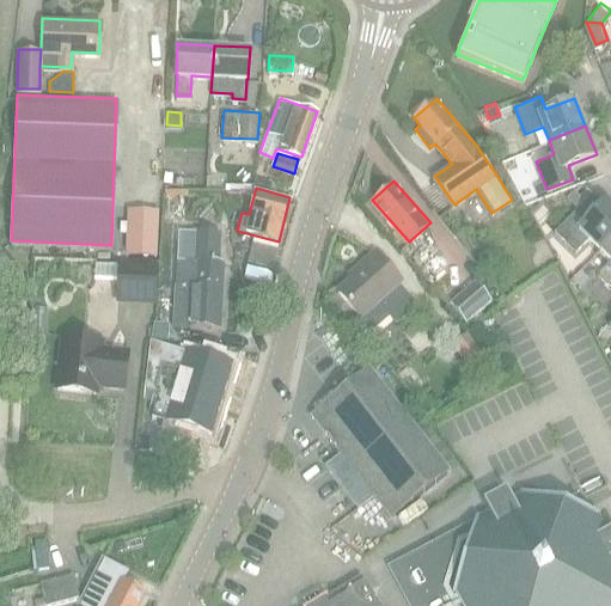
[(574,188),(567,196),(578,207),(585,199),(574,188)]
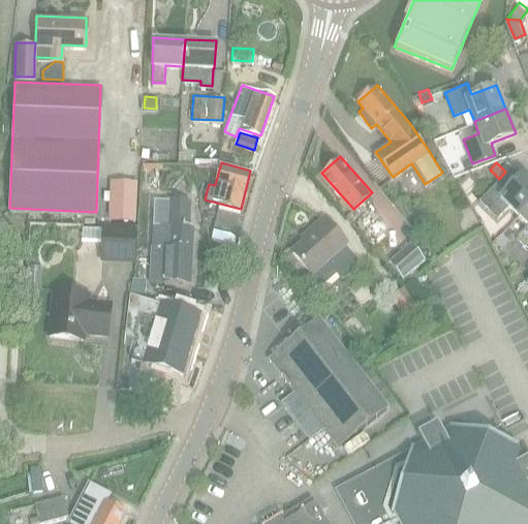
[(509,205),(518,214),(527,203),(527,176),(524,172),(505,190),(496,182),(478,198),(497,216),(509,205)]
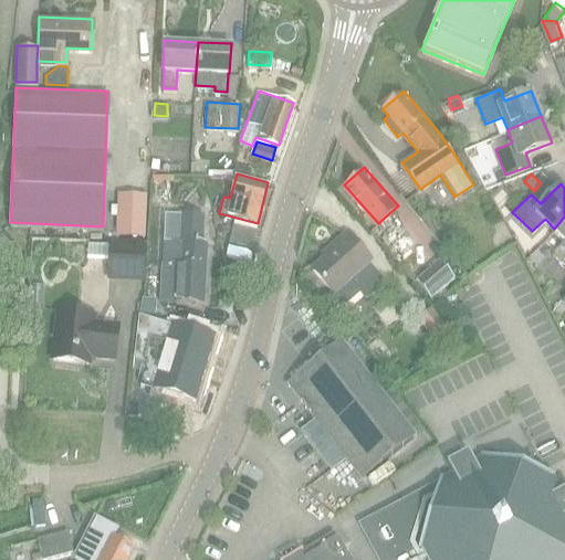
[(119,191),(118,233),(145,234),(146,192),(119,191)]
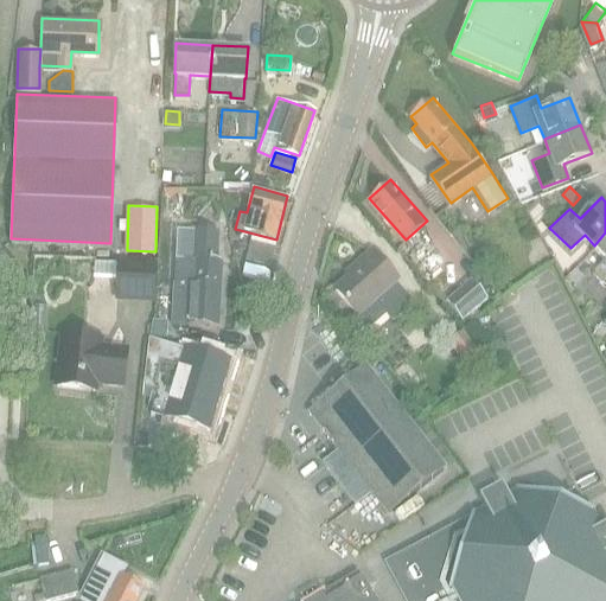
[(177,227),(176,255),(182,255),(179,279),(191,279),(191,282),(189,324),(218,325),(222,257),(218,257),(219,229),(177,227)]
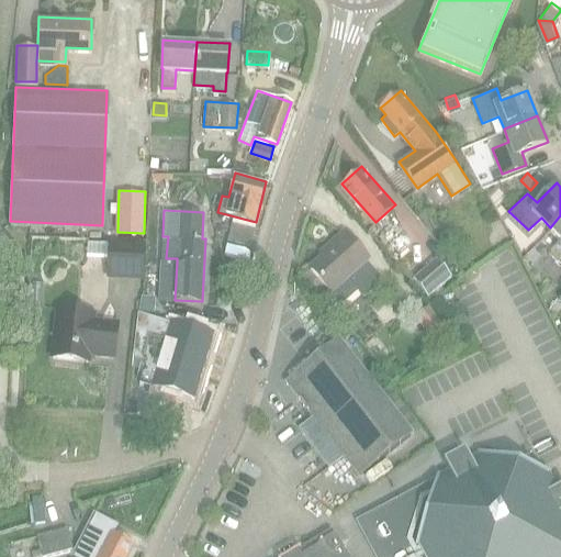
[(560,215),(550,227),(560,237),(548,249),(560,263),(560,215)]
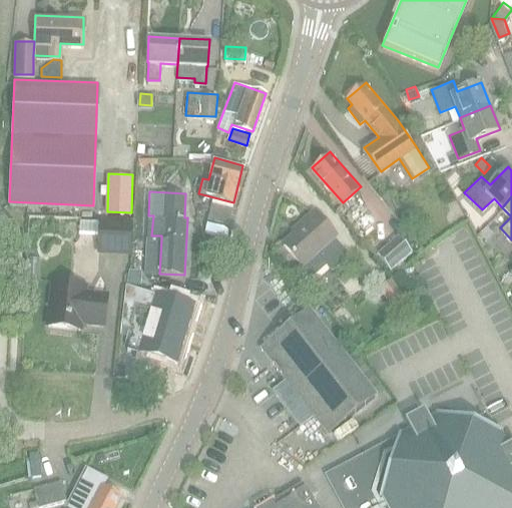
[(207,216),(227,221),(232,206),(211,201),(207,216)]
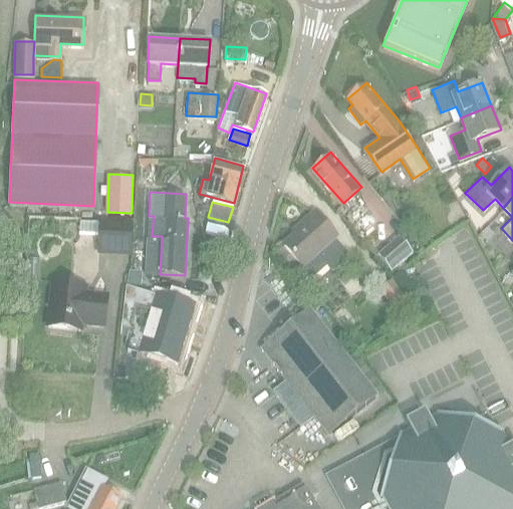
[(304,225),(284,243),(303,264),(300,268),(311,280),(328,265),(334,272),(351,257),(341,246),(334,237),(337,234),(315,210),(301,223),(304,225)]
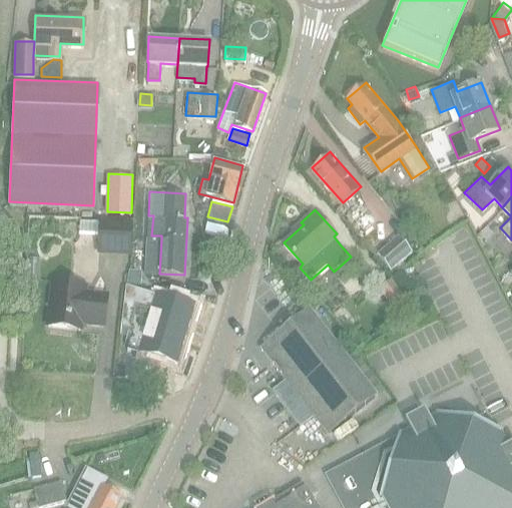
[(100,219),(99,245),(129,246),(130,220),(100,219)]
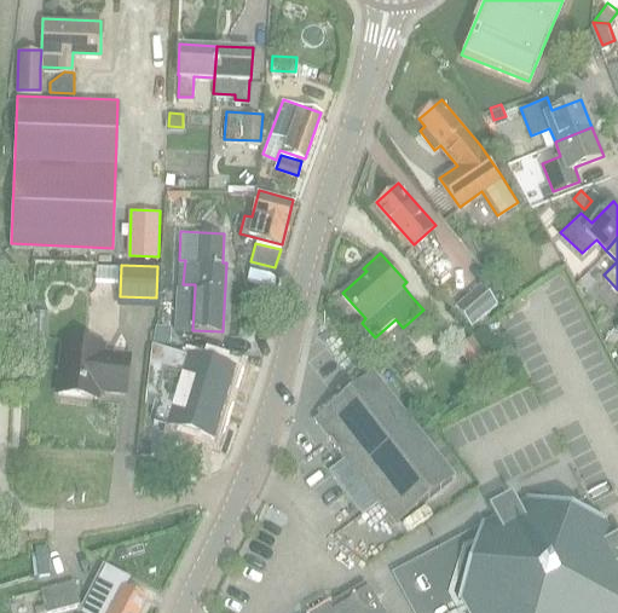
[(457,305),(473,323),(500,300),(483,282),(457,305)]
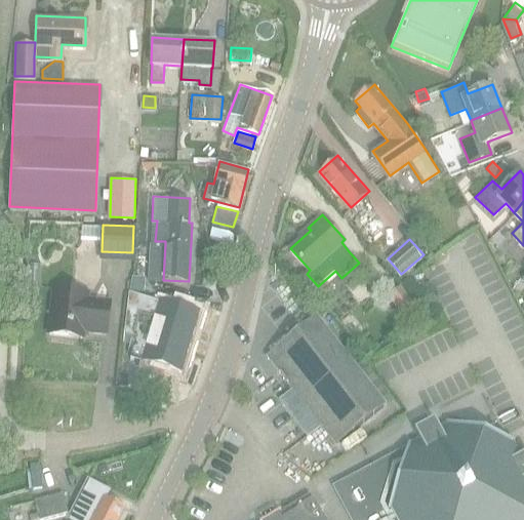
[(145,279),(131,279),(130,288),(145,290),(145,279)]
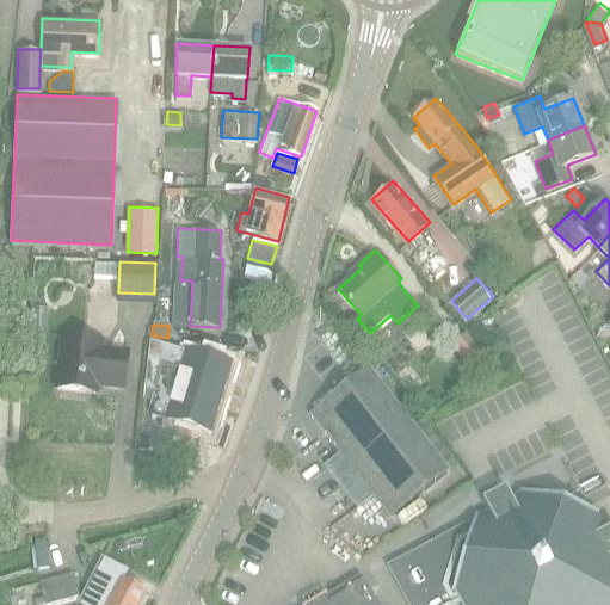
[(451,341),(481,380),(497,369),(466,329),(451,341)]
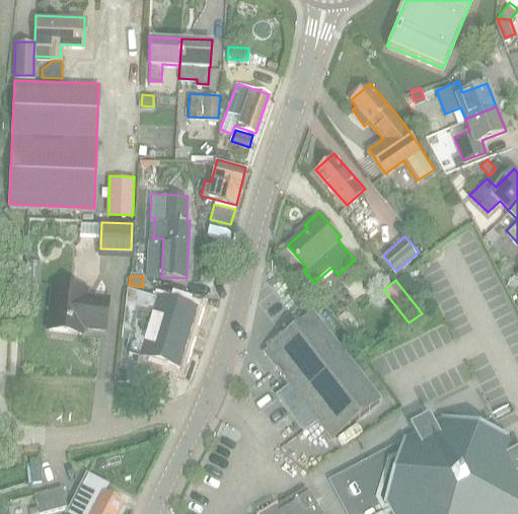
[(108,296),(86,294),(86,287),(54,284),(49,327),(81,331),(82,324),(104,326),(108,296)]
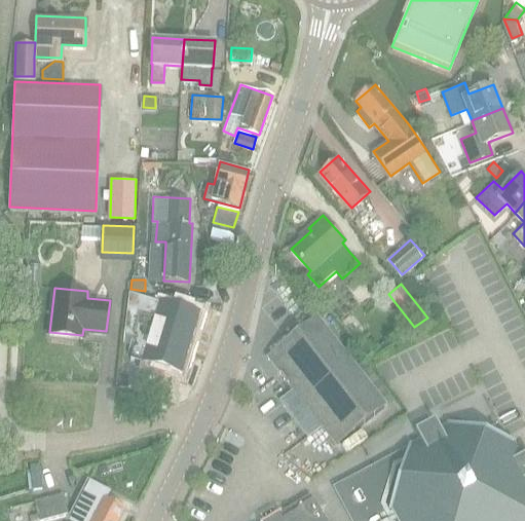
[(129,290),(124,331),(136,334),(129,355),(181,371),(199,310),(145,294),(144,295),(129,290)]
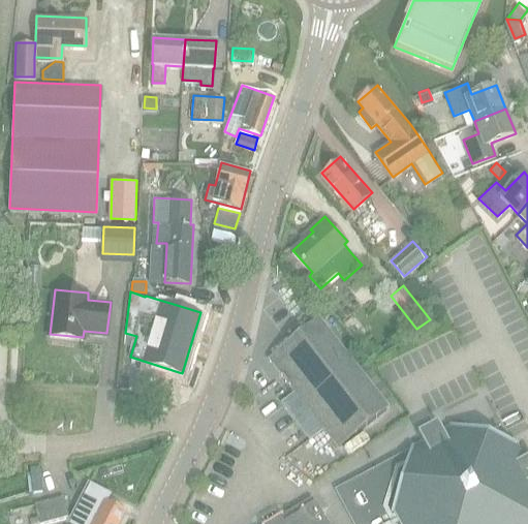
[(320,317),(271,356),(338,443),(363,425),(387,405),(363,373),(320,317)]
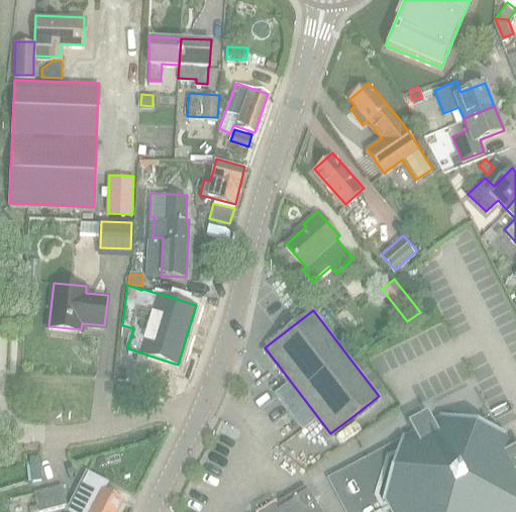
[(381,331),(373,338),(376,343),(385,335),(381,331)]
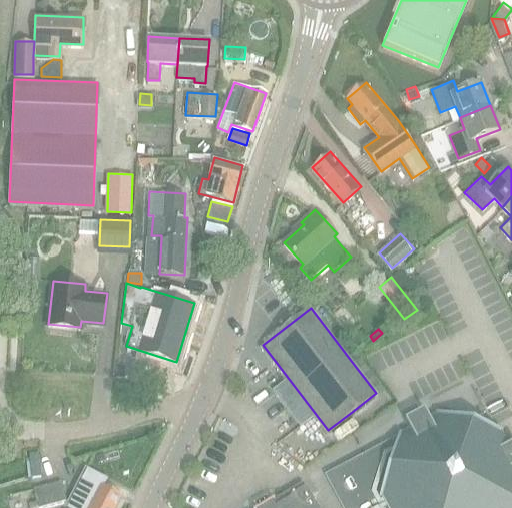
[(116,371),(116,374),(124,374),(124,372),(125,363),(116,363),(116,371)]
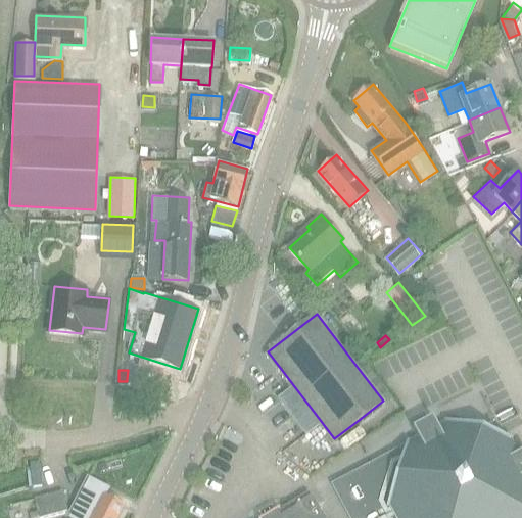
[(405,444),(333,482),(351,517),(521,517),(521,452),(516,455),(508,439),(512,440),(512,438),(500,435),(482,430),(444,418),(444,419),(449,421),(438,427),(432,417),(431,418),(413,427),(418,437),(407,443),(409,438),(407,438),(405,444)]
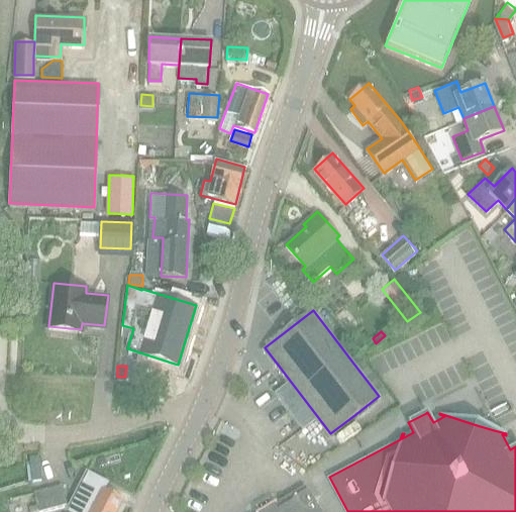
[(87,470),(68,506),(79,511),(114,511),(121,499),(104,489),(108,481),(87,470)]
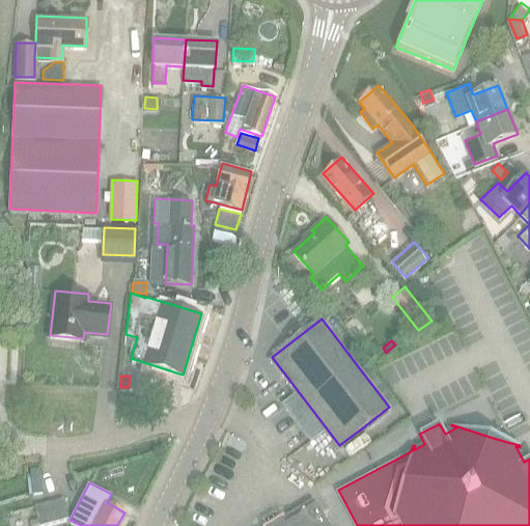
[(36,503),(40,523),(68,516),(64,496),(36,503)]
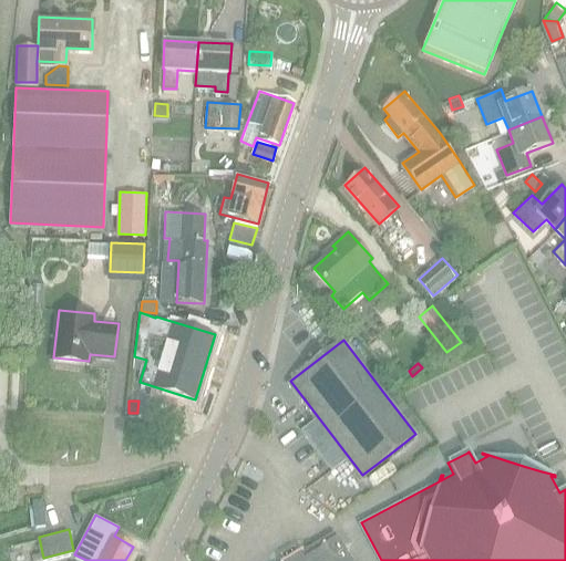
[(354,560),(338,533),(331,539),(321,544),(322,544),(305,556),(302,552),(299,550),(286,558),(285,560),(354,560)]
